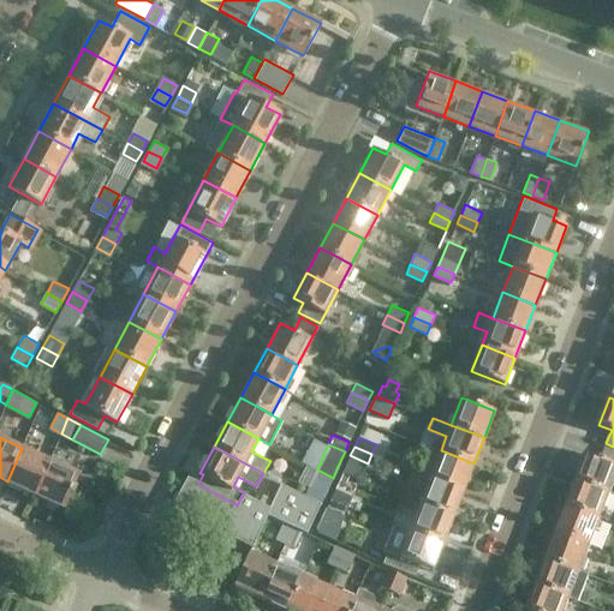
[(22,448),(7,481),(35,493),(49,460),(22,448)]
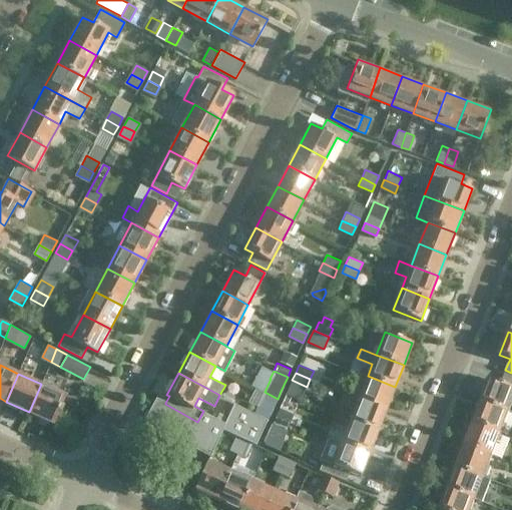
[(395,387),(368,376),(359,398),(387,408),(395,387)]
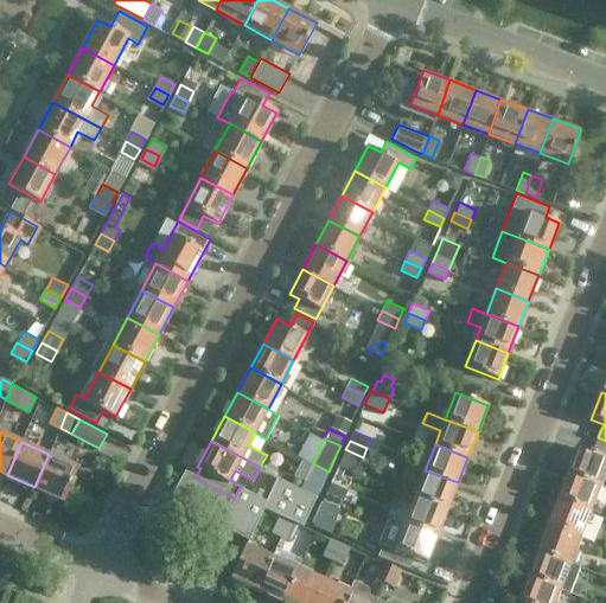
[(605,455),(581,446),(571,472),(603,485),(605,486),(605,455)]
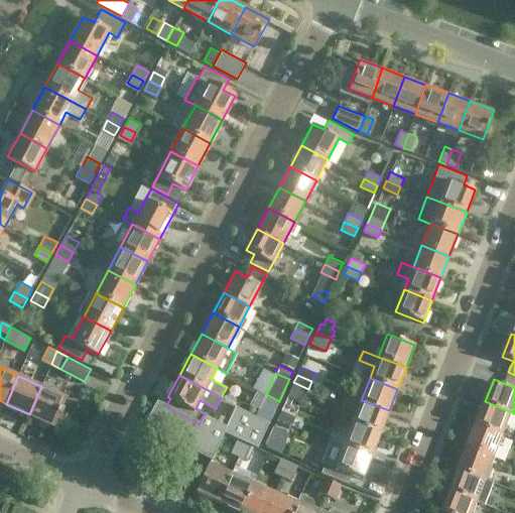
[(41,386),(29,414),(53,425),(67,397),(41,386)]
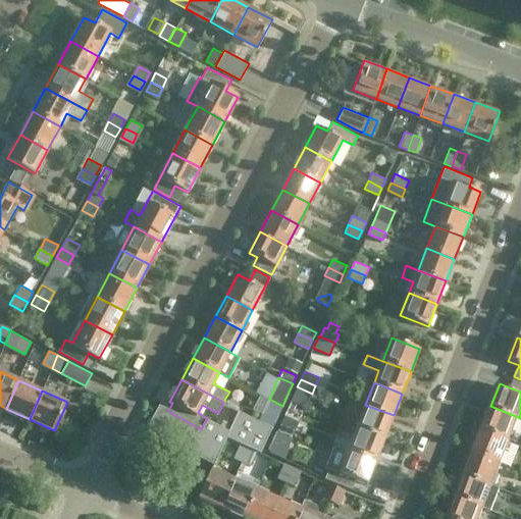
[(268,399),(263,408),(258,420),(272,426),(282,406),(269,399),(268,399)]
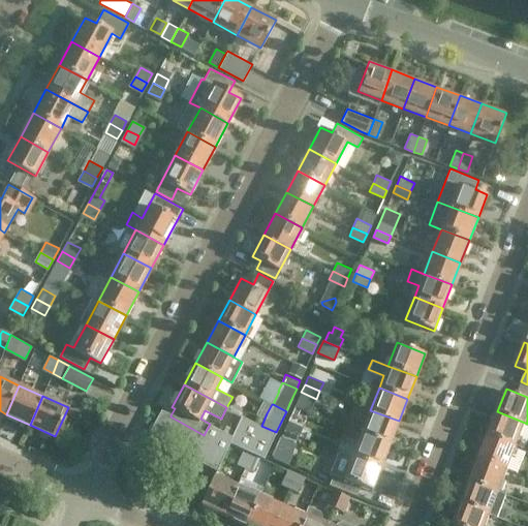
[(399,421),(370,410),(354,404),(350,415),(366,422),(362,433),(390,443),(399,421)]
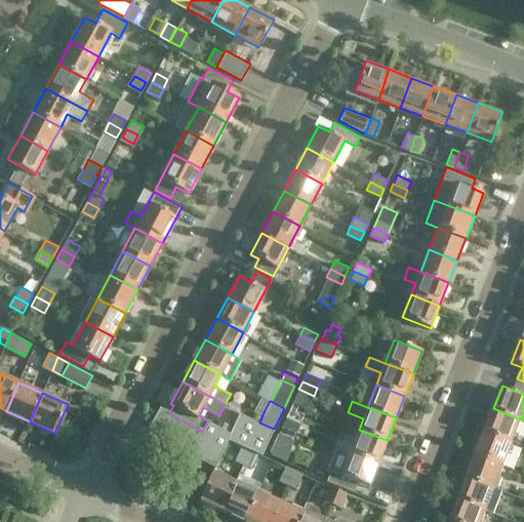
[(229,440),(241,445),(250,449),(258,453),(263,454),(274,429),(259,423),(240,411),(230,432),(208,420),(202,432),(169,413),(169,412),(161,407),(149,431),(189,452),(189,451),(216,466),(229,440)]
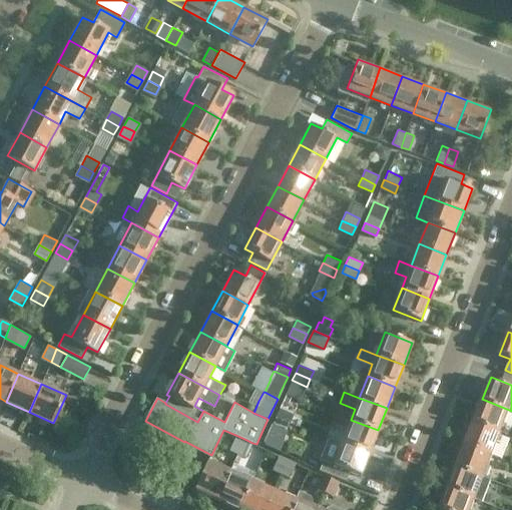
[(509,410),(482,399),(474,421),(501,432),(509,410)]
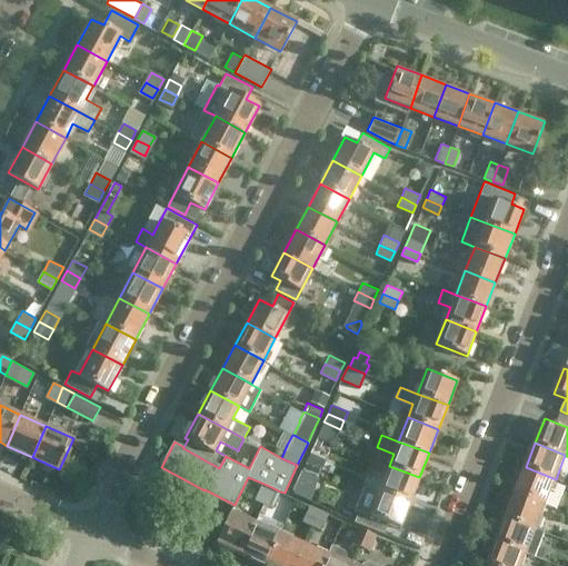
[(307,460),(322,467),(326,458),(311,452),(307,460)]
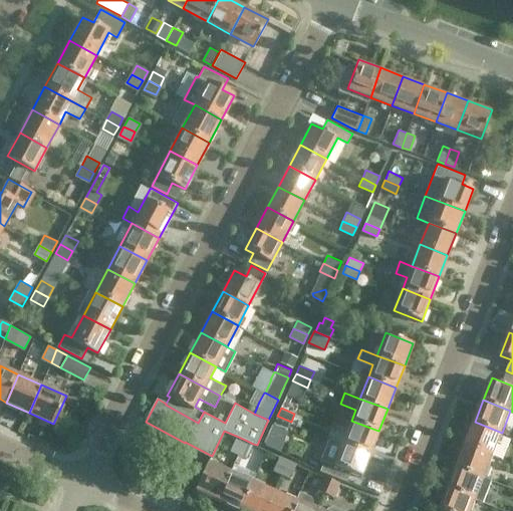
[(291,422),(277,416),(273,424),(287,430),(291,422)]
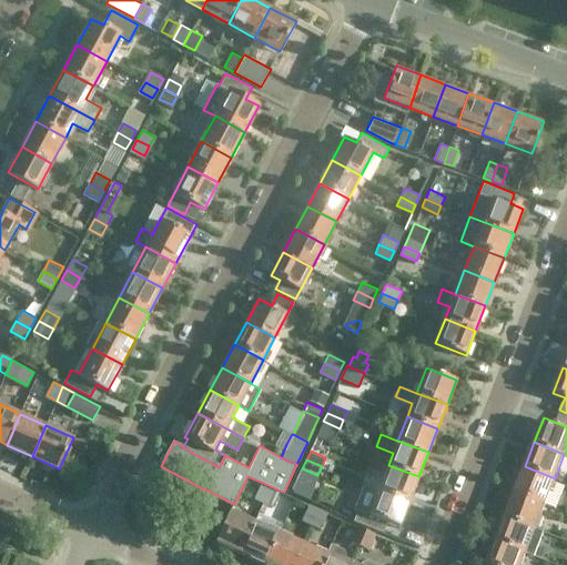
[(418,476),(388,465),(378,488),(409,501),(418,476)]
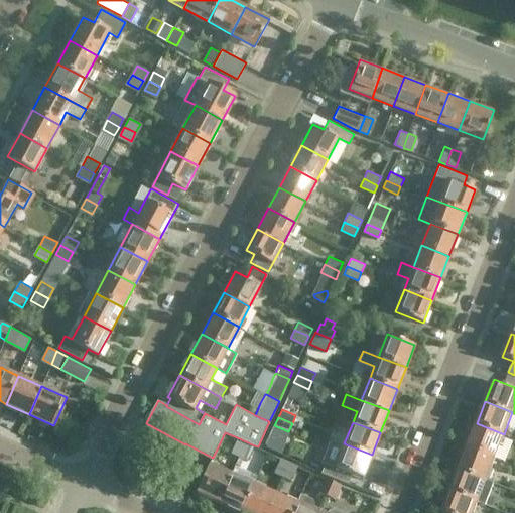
[(504,434),(477,423),(468,445),(496,457),(504,434)]
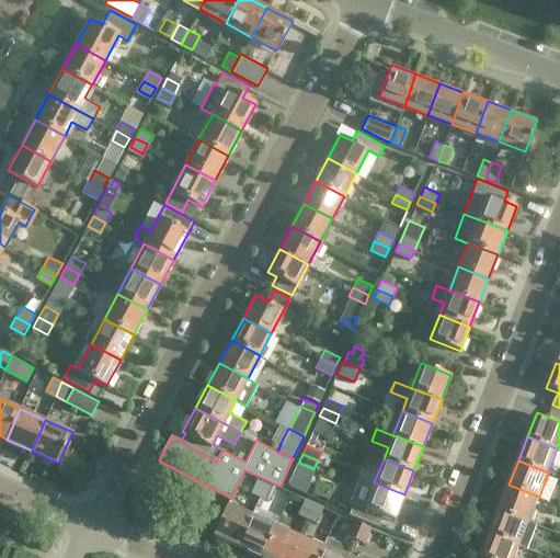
[(260,496),(267,480),(258,476),(251,491),(260,496)]
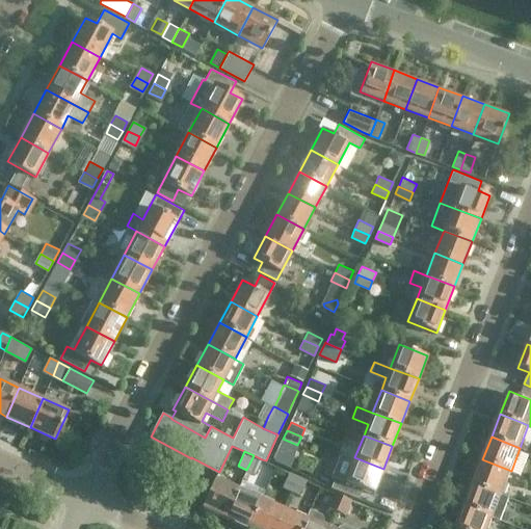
[(254,455),(246,470),(256,474),(262,459),(254,455)]
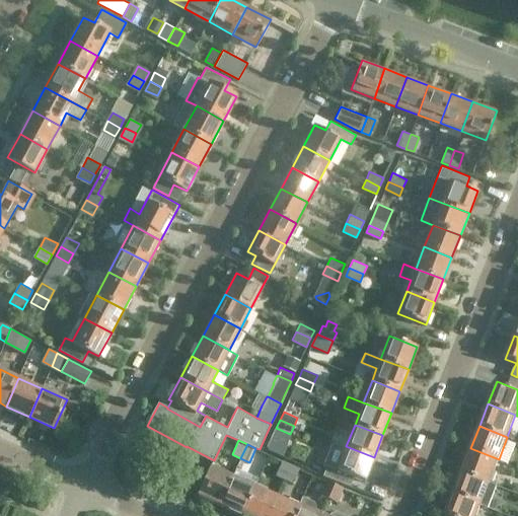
[(323,474),(351,485),(354,475),(365,481),(374,457),(346,446),(338,467),(327,463),(323,474)]
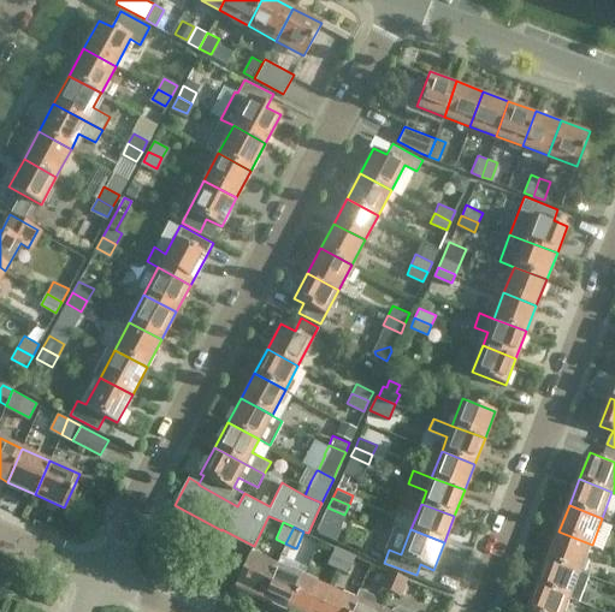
[(592,545),(559,532),(549,558),(581,571),(592,545)]
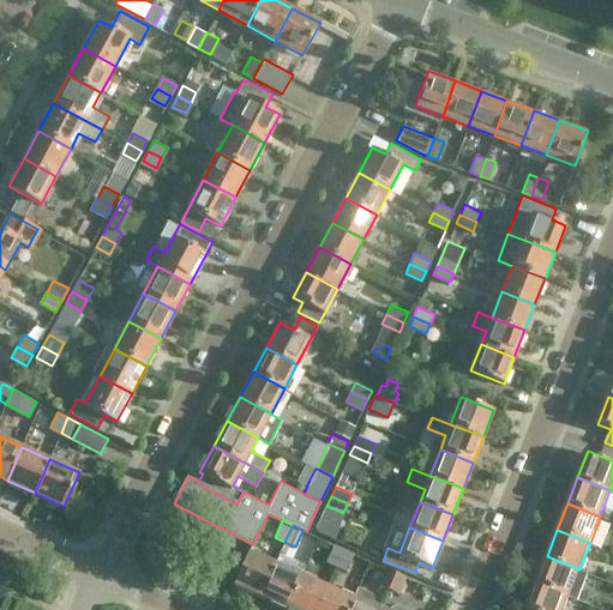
[(337,566),(346,547),(335,542),(326,561),(337,566)]
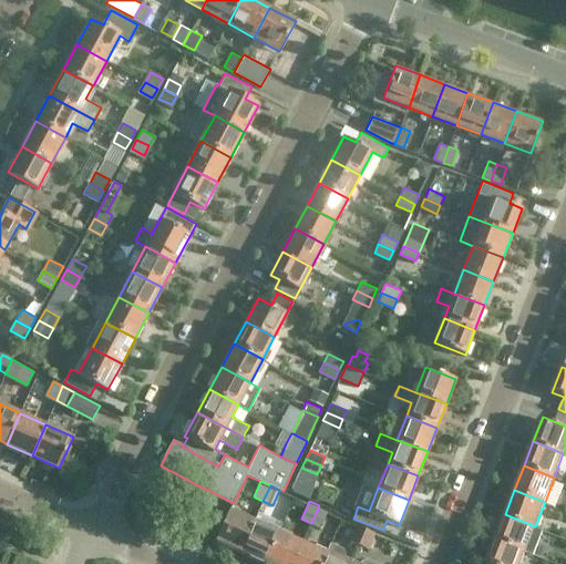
[(319,505),(311,523),(320,526),(328,510),(319,505)]
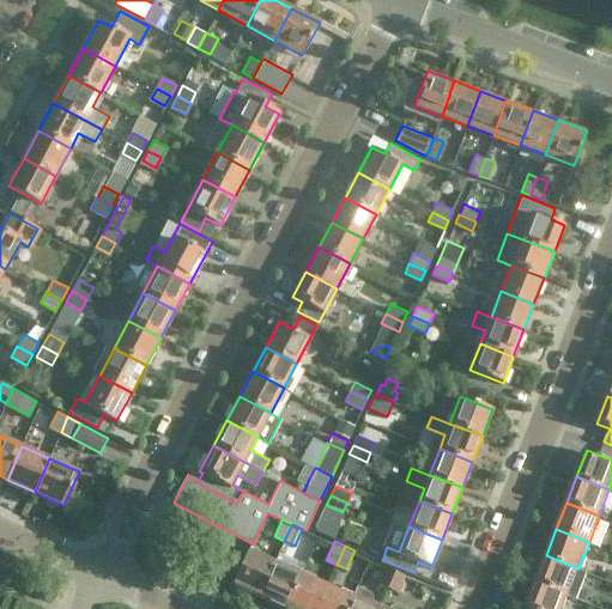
[(248,549),(234,582),(260,594),(276,561),(248,549)]
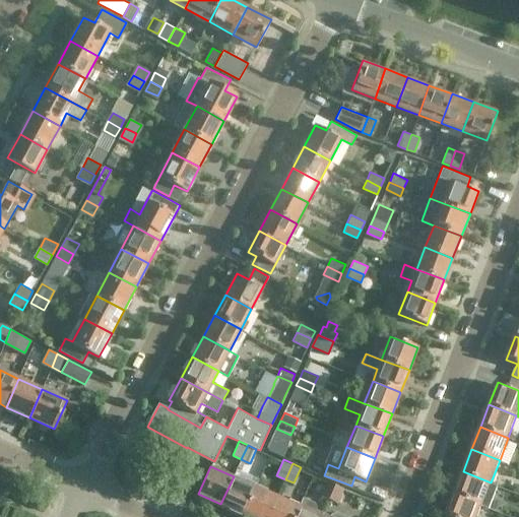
[(491,482),(463,471),(454,494),(482,504),(491,482)]
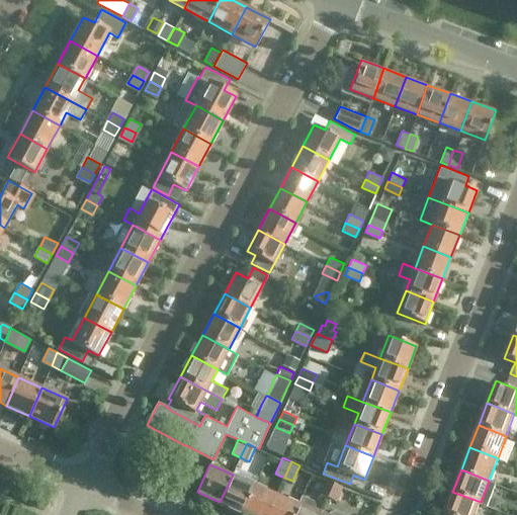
[(233,475),(220,502),(242,512),(254,485),(233,475)]
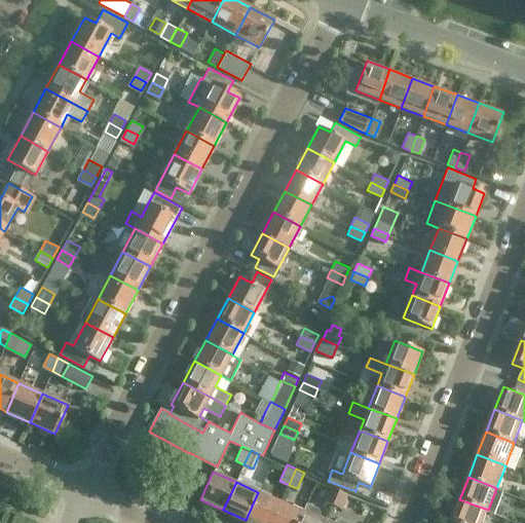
[(332,503),(338,489),(331,486),(325,499),(332,503)]
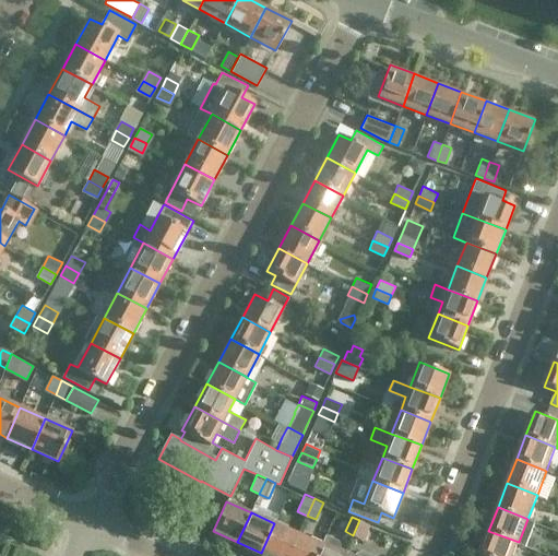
[(359,520),(353,535),(363,540),(369,524),(359,520)]
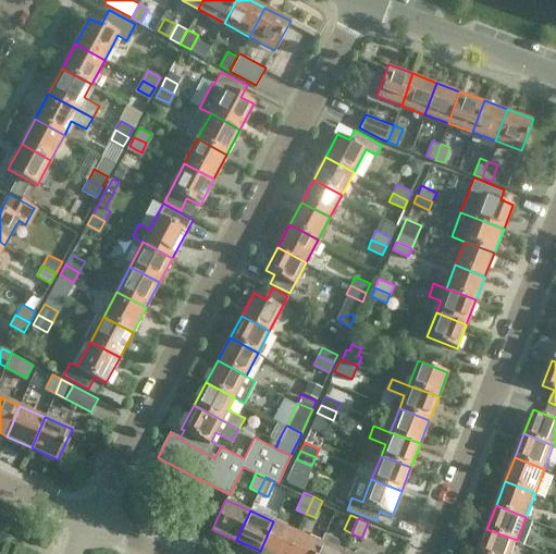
[(273,521),(260,551),(268,553),(286,553),(297,531),(273,521)]
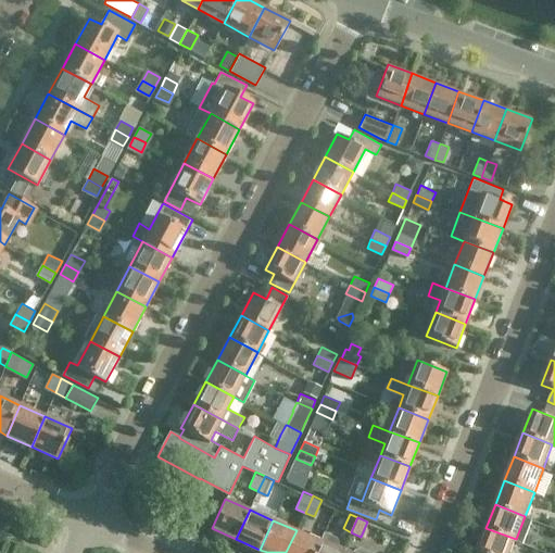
[(509,552),(516,539),(486,528),(477,552),(479,552),(509,552)]
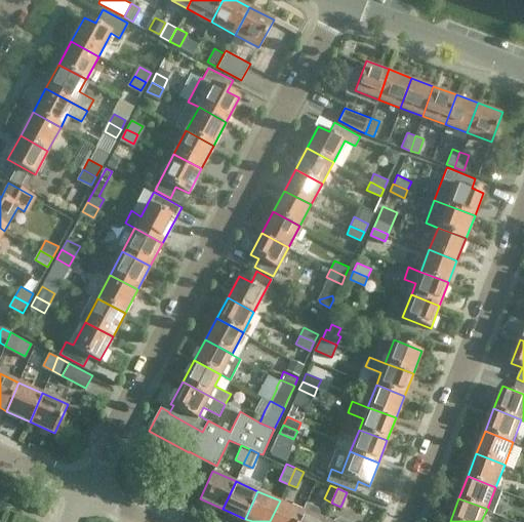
[(280,500),(270,521),(296,521),(303,511),(280,500)]
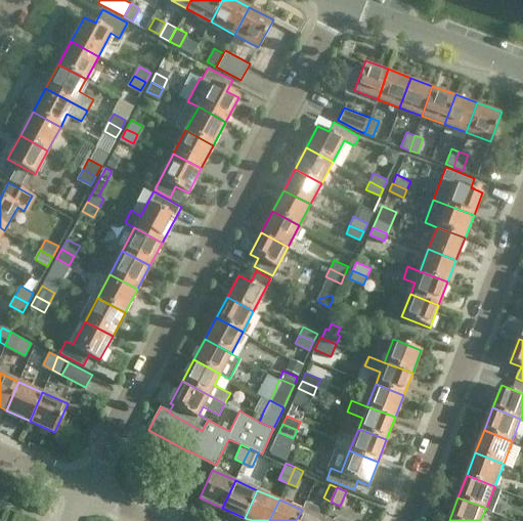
[(302,510),(296,520),(322,520),(324,516),(318,513),(319,511),(317,506),(305,501),(302,510)]
